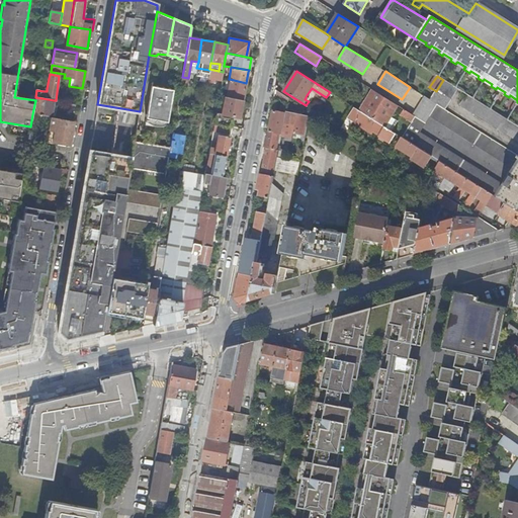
[(147,114),(157,115),(163,79),(153,77),(147,114)]
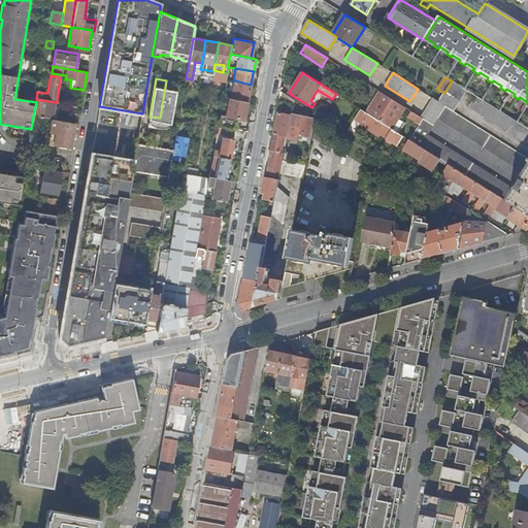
[(166,80),(160,118),(171,120),(178,83),(166,80)]
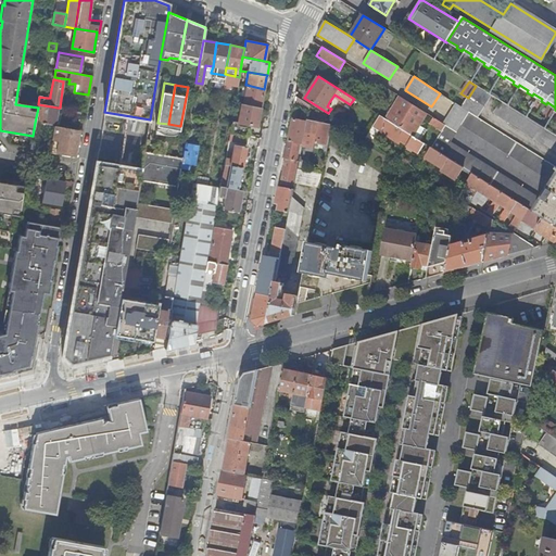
[(242,104),(261,108),(264,89),(247,85),(244,96),(242,104)]
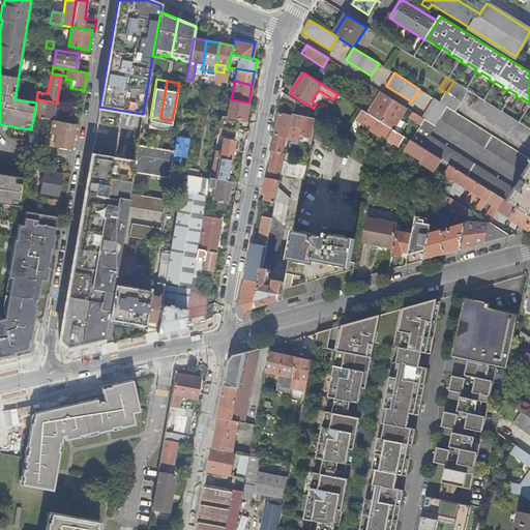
[(455,111),(468,91),(453,82),(446,93),(441,101),(446,106),(447,106),(455,111)]
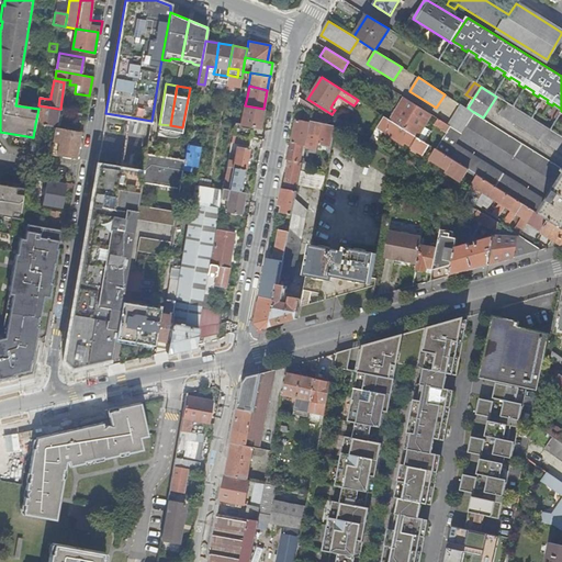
[(296,110),(312,113),(314,107),(299,97),(296,110)]
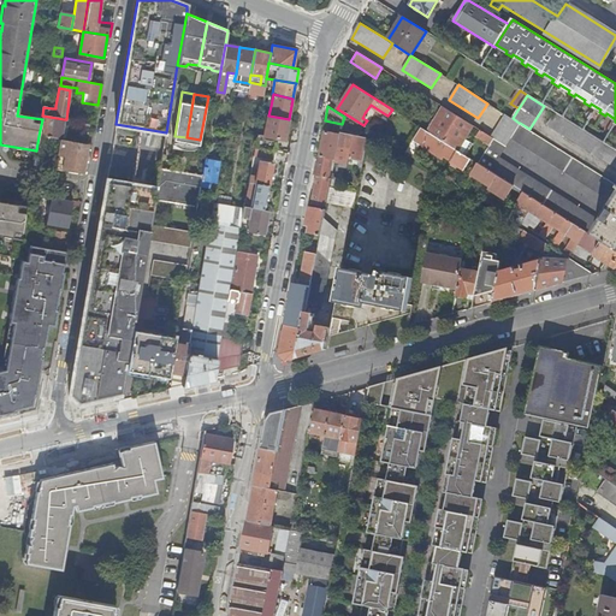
[(427,131),(458,150),(474,126),(443,107),(436,119),(427,131)]
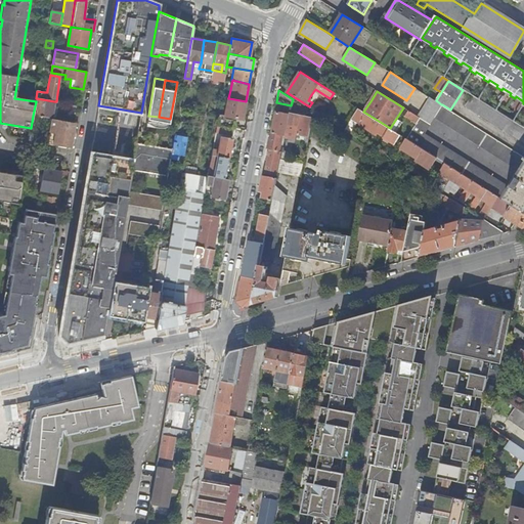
[(523,142),(523,127),(479,100),(472,95),(466,106),(523,142)]
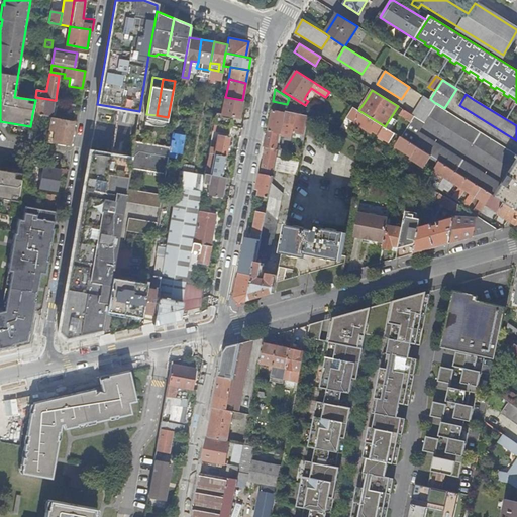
[(218,95),(215,112),(221,113),(224,96),(218,95)]
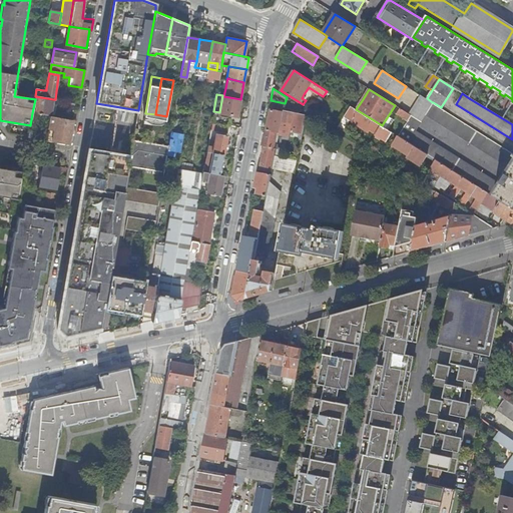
[(213,111),(212,122),(227,125),(228,117),(224,117),(224,113),(236,116),(240,99),(223,96),(222,95),(219,112),(213,111)]
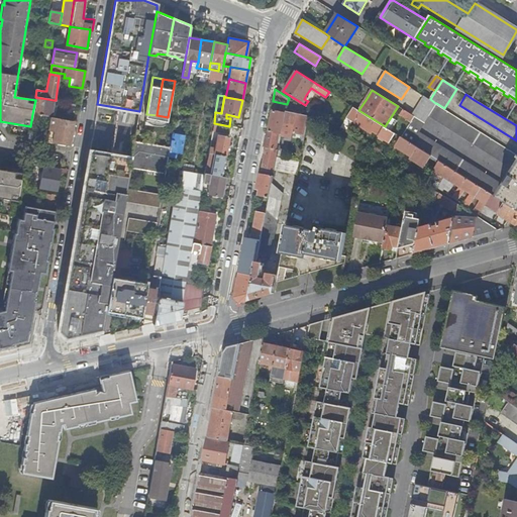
[(424,96),(412,115),(414,116),(424,122),(428,115),(436,103),(435,103),(430,99),(424,96)]
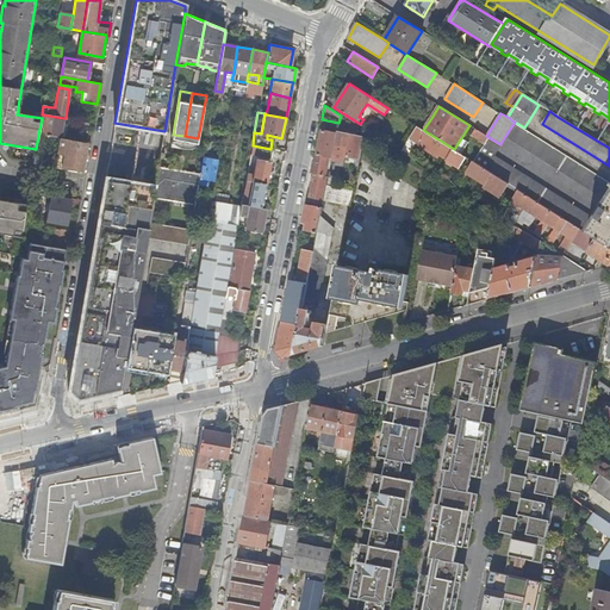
[(42,114),(42,118),(38,135),(49,136),(60,138),(63,118),(42,114)]
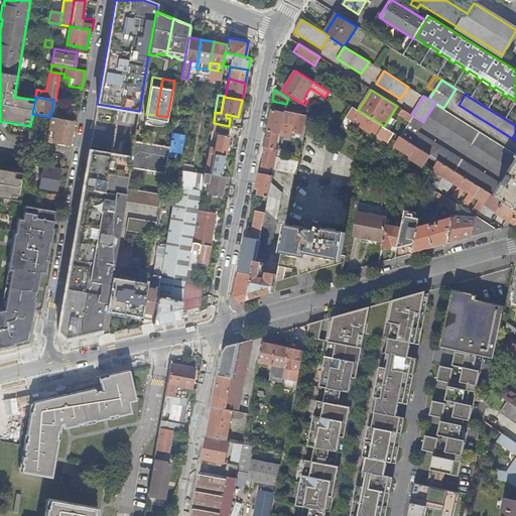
[(513,168),(508,175),(515,180),(515,153),(443,108),(435,103),(427,115),(513,168)]
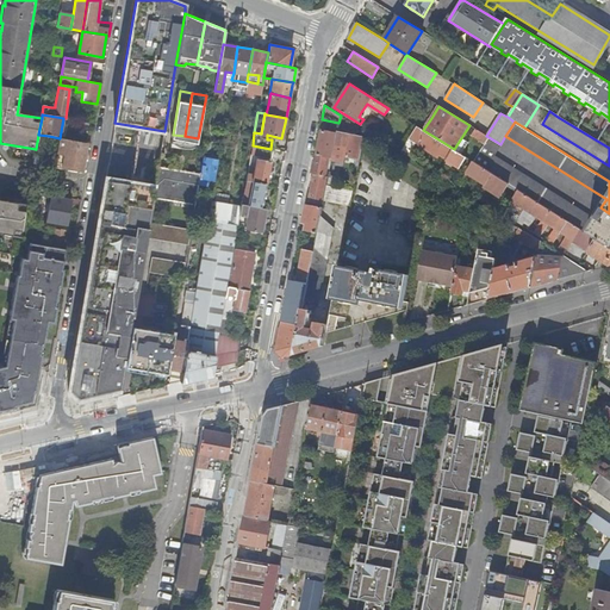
[(454,149),(423,130),(417,126),(409,139),(421,147),(422,147),(435,156),(436,153),(446,157),(448,159),(447,160),(449,161),(448,163),(453,166),(454,163),(460,167),(466,157),(454,149)]
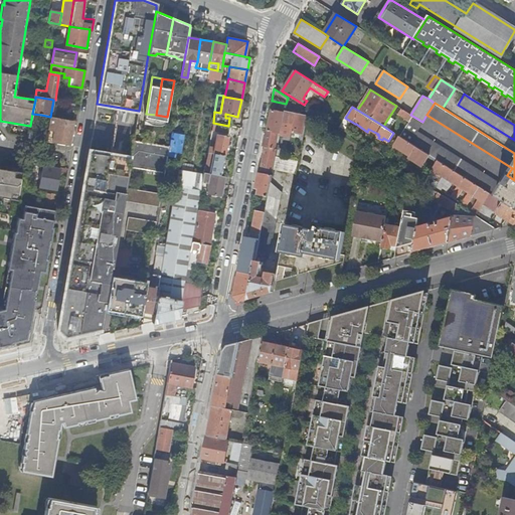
[(398,115),(409,121),(412,116),(410,115),(402,109),(398,115)]
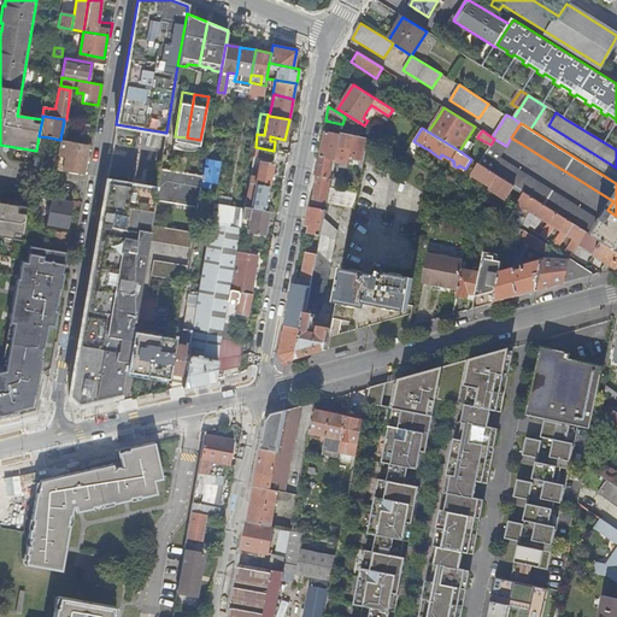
[(325,133),(321,157),(334,160),(339,135),(325,133)]
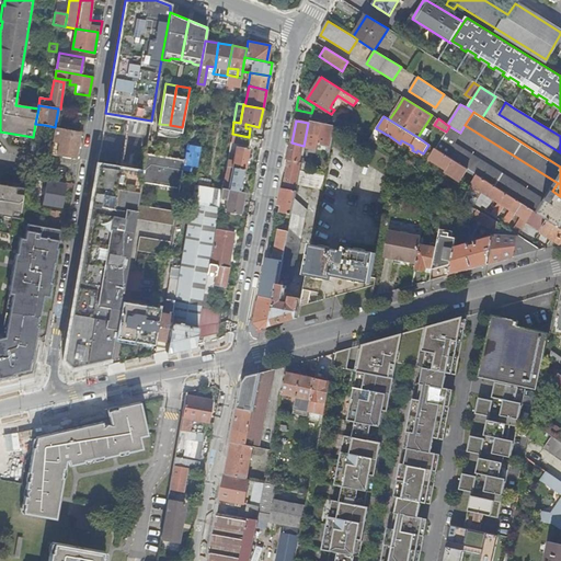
[(113,123),(106,122),(104,135),(111,136),(113,123)]
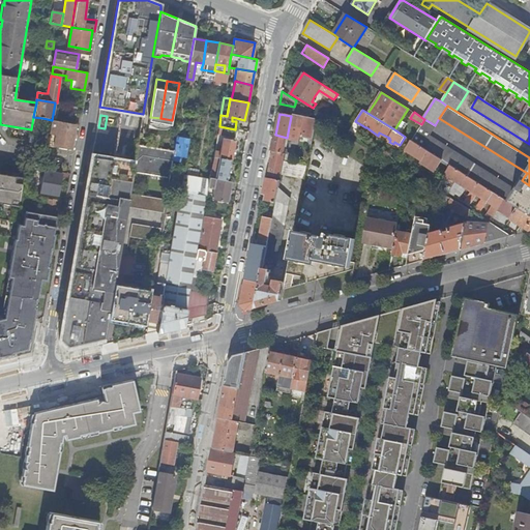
[(289,136),(300,138),(302,126),(304,118),(293,116),(289,136)]
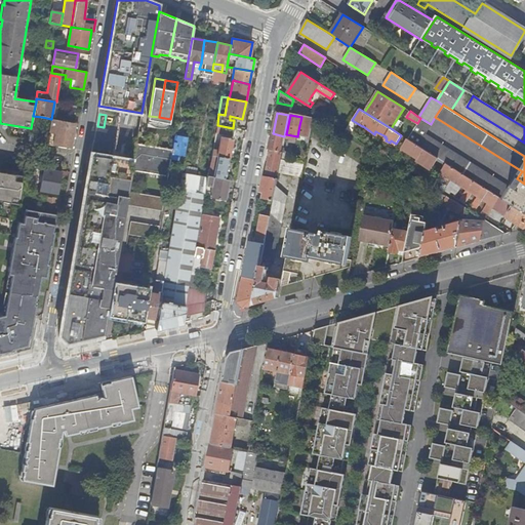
[(42,117),(33,116),(31,128),(29,140),(38,142),(39,135),(42,117)]
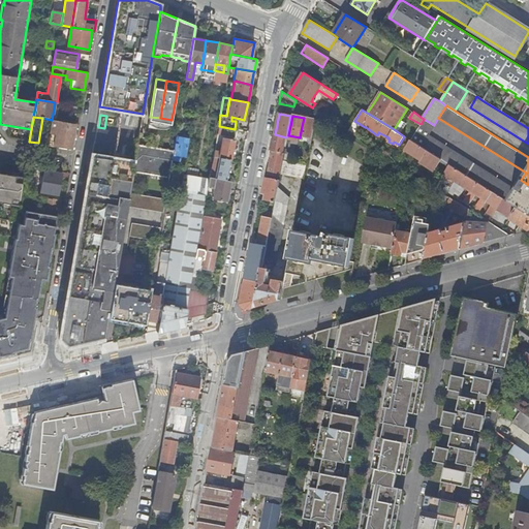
[(315,120),(304,118),(302,126),(300,137),(311,139),(315,120)]
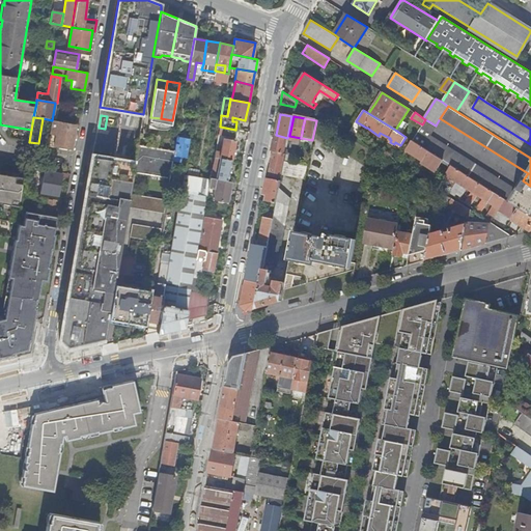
[(528,173),(440,118),(436,126),(523,180),(528,173)]
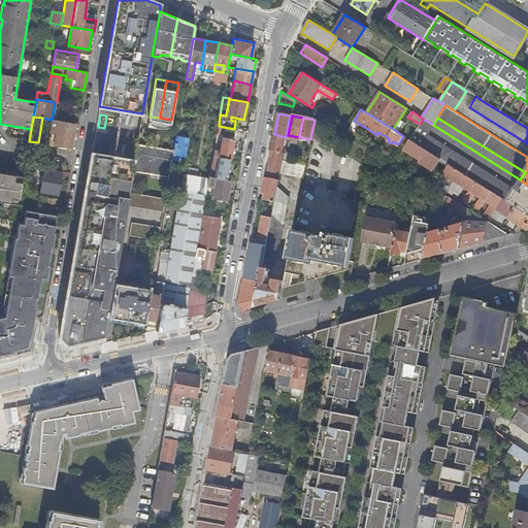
[(427,134),(433,125),(423,119),(420,124),(409,139),(409,140),(426,150),(432,154),(440,159),(449,164),(459,171),(470,177),(481,185),(492,192),(502,198),(516,206),(527,213),(527,185),(520,179),(515,189),(427,134)]
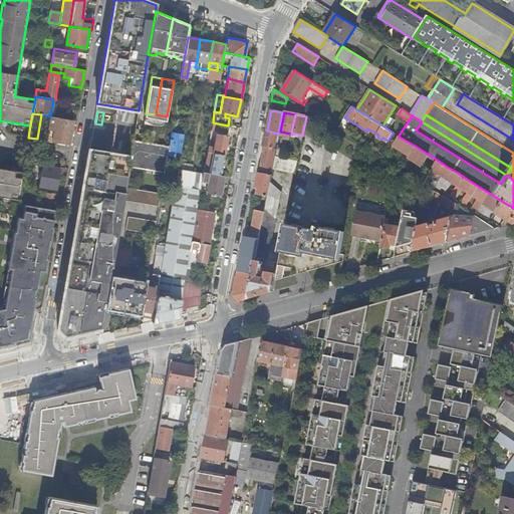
[(72,120),(50,116),(47,135),(46,141),(68,145),(72,120)]
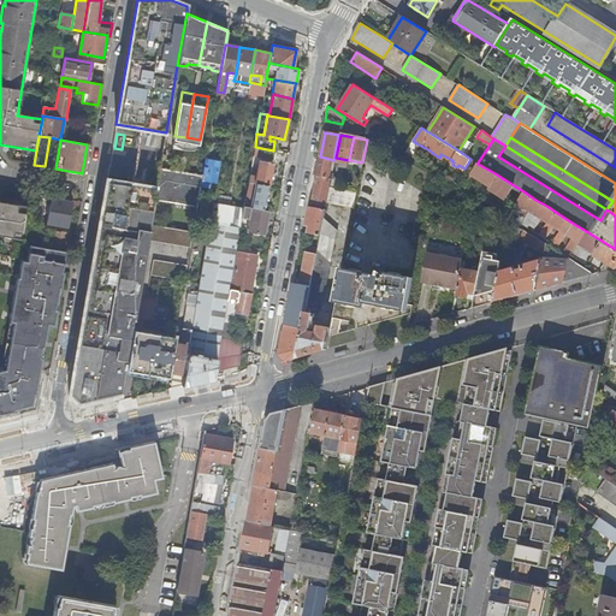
[(255,147),(254,157),(274,159),(276,150),(273,150),(255,147)]
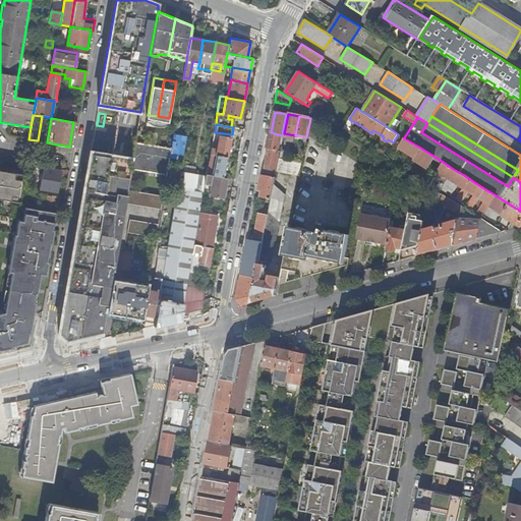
[(279,151),(281,152),(281,151),(284,135),(282,135),(271,132),(269,132),(266,149),(270,149),(265,172),(274,174),(279,151)]
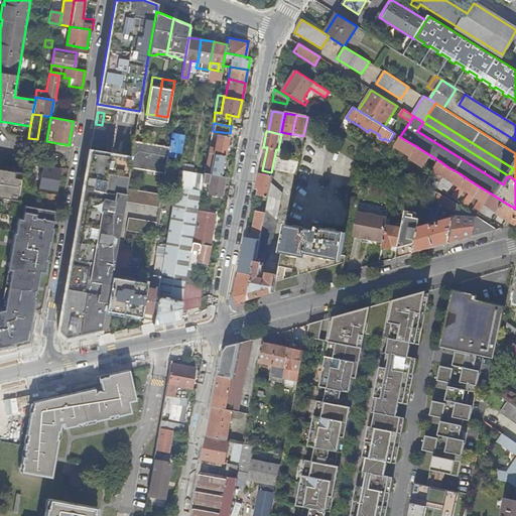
[(135,132),(131,158),(129,167),(147,170),(152,135),(135,132)]
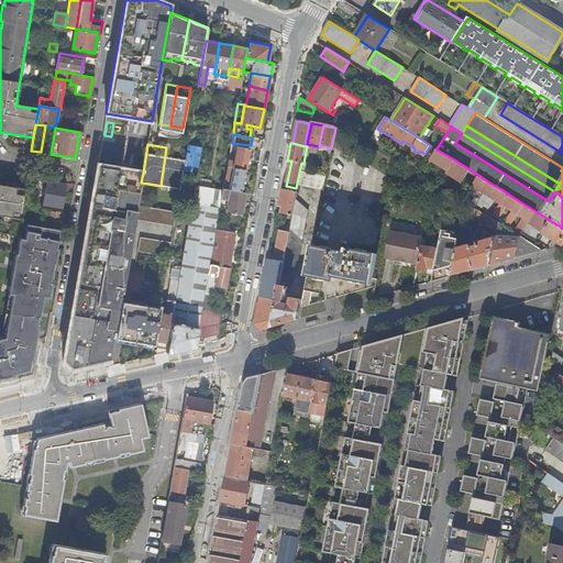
[(187,144),(186,151),(183,170),(190,172),(191,166),(198,167),(201,146),(187,144)]
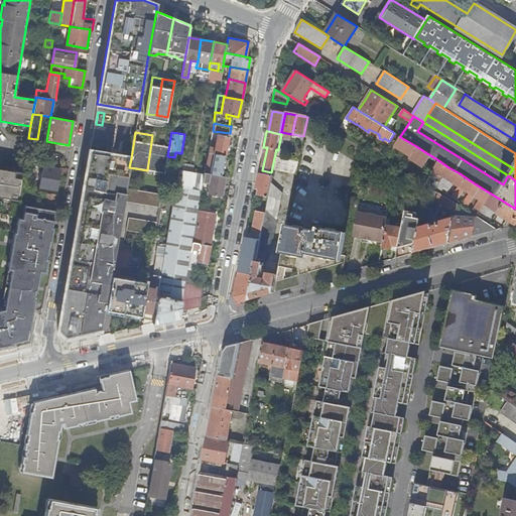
[(210,146),(208,152),(225,156),(229,136),(218,134),(215,147),(210,146)]
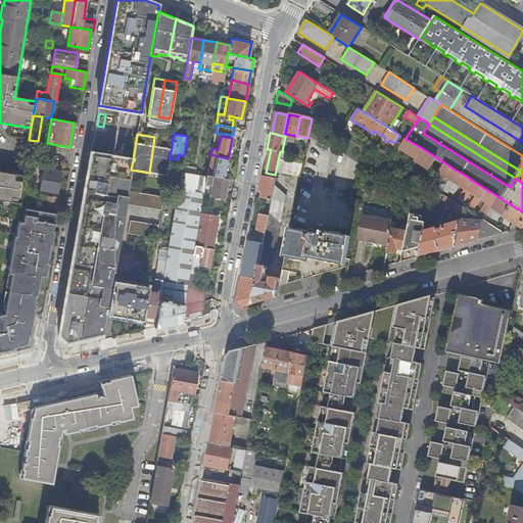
[(154,137),(149,173),(167,176),(170,158),(173,140),(154,137)]
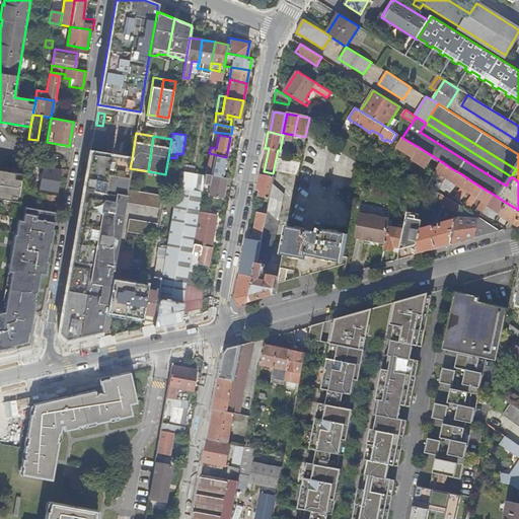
[(402,138),(395,149),(399,151),(400,149),(413,157),(419,147),(402,138)]
